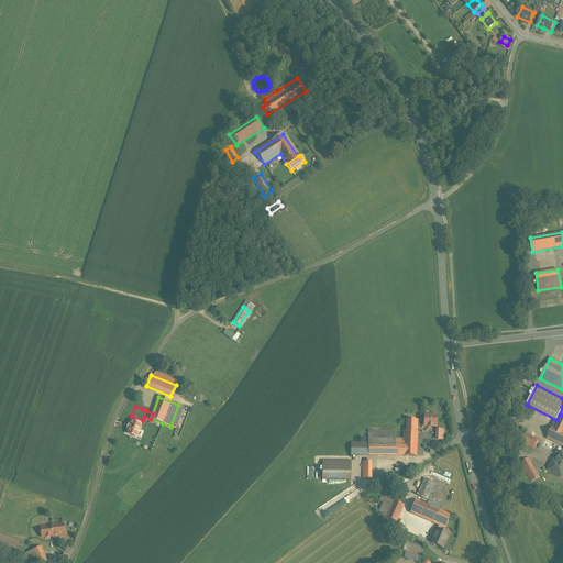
[(562,416),(560,415),(556,420),(547,439),(562,446),(562,416)]
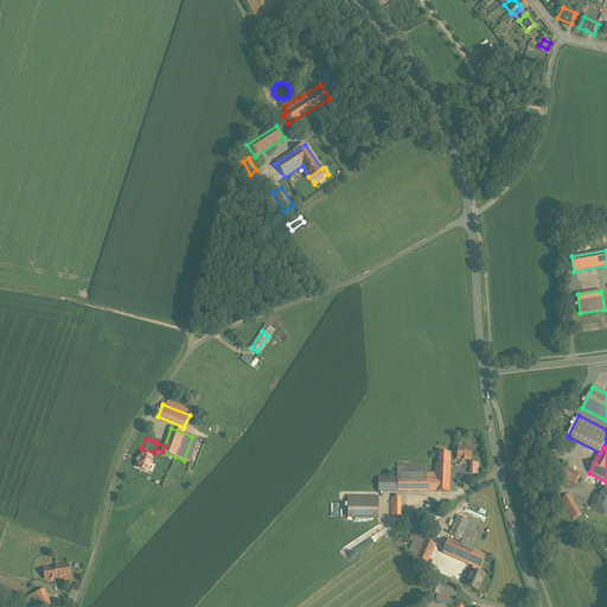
[(471,448),(458,448),(458,459),(470,460),(471,448)]
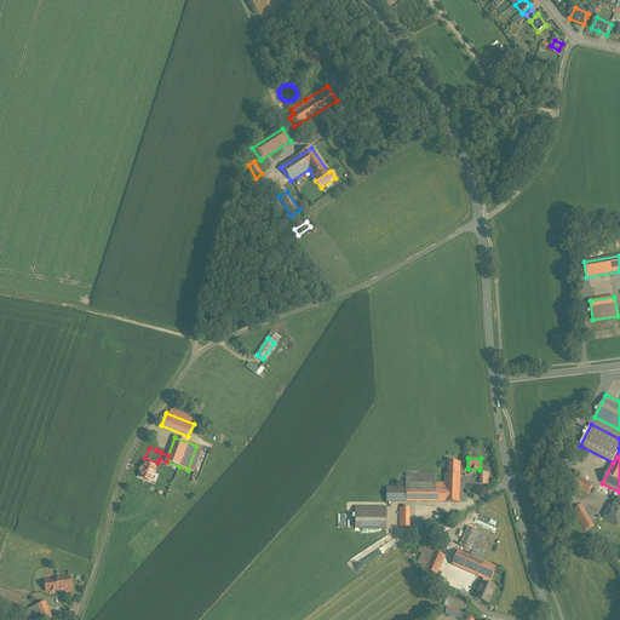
[(153,464),(145,461),(144,468),(143,468),(141,472),(142,474),(139,477),(150,482),(155,469),(151,468),(153,464)]
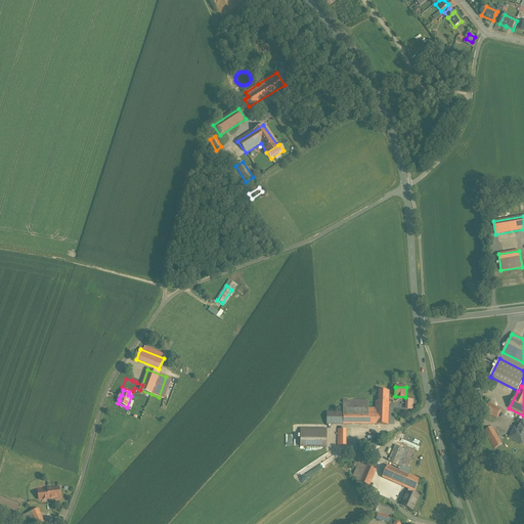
[(389,391),(379,391),(379,401),(388,402),(389,391)]
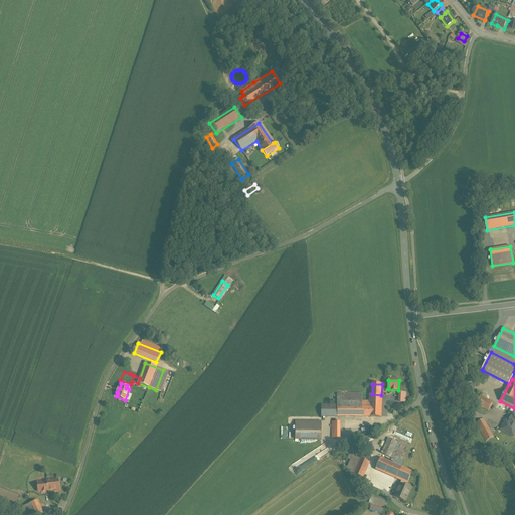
[(369,401),(362,401),(362,394),(337,394),(337,406),(321,406),(321,416),(362,417),(381,417),(381,395),(372,394),(369,394),(369,401)]
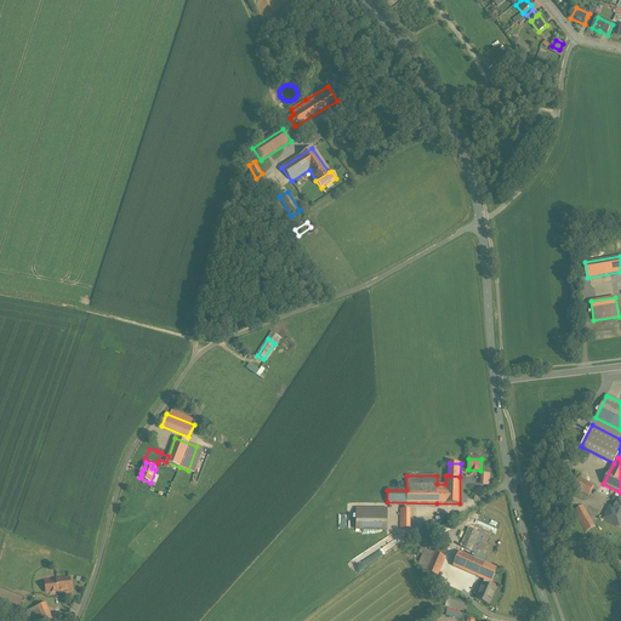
[(594,485),(579,478),(574,488),(590,495),(594,485)]
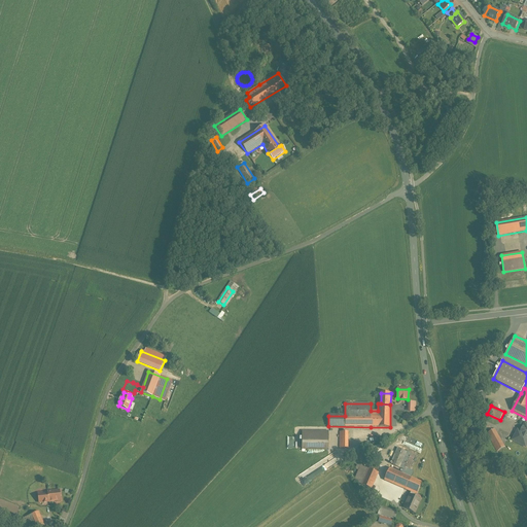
[(525,423),(519,436),(516,435),(516,434),(513,441),(526,448),(526,445),(526,424),(525,423)]
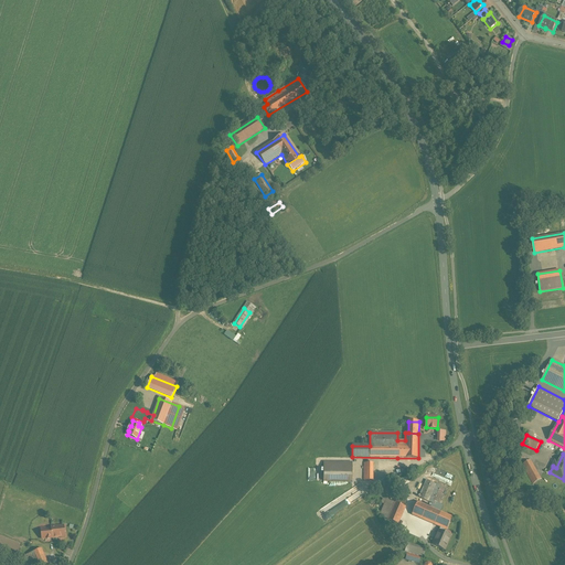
[(541,480),(531,460),(523,465),(533,484),(541,480)]
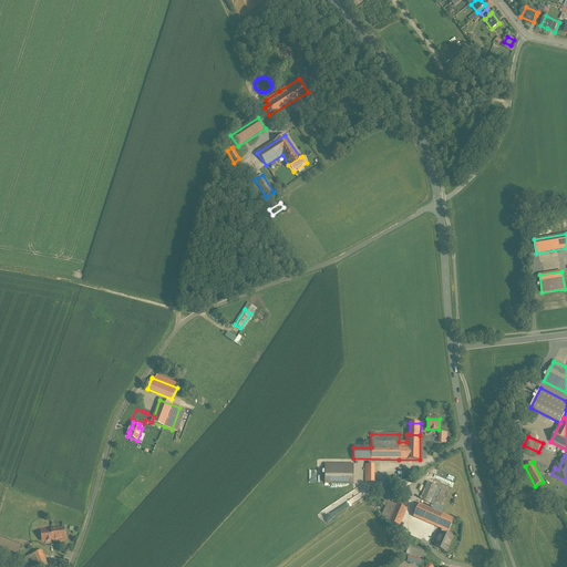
[(353,464),(325,464),(325,483),(353,483),(353,464)]
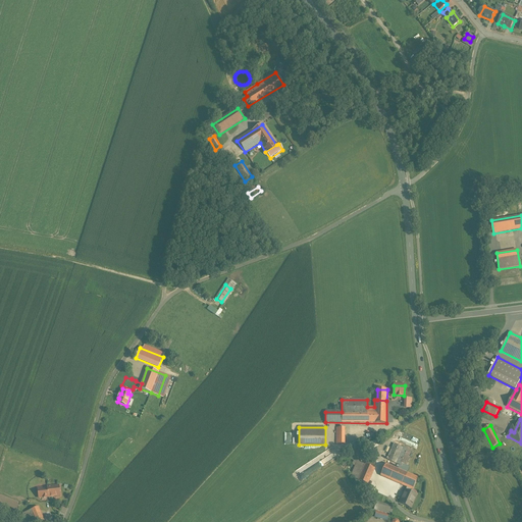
[(345,427),(336,427),(336,444),(345,444),(345,427)]
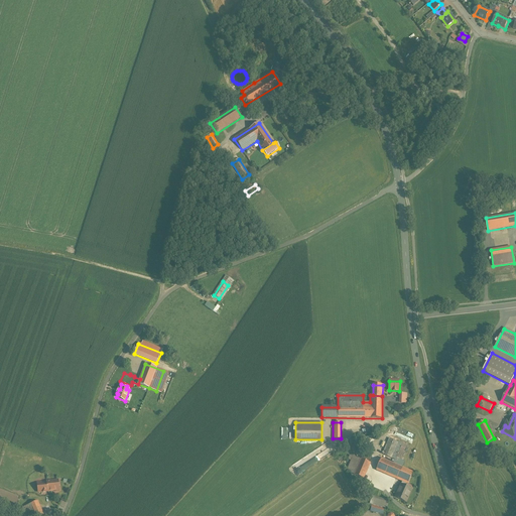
[(361,432),(348,438),(350,444),(363,437),(361,432)]
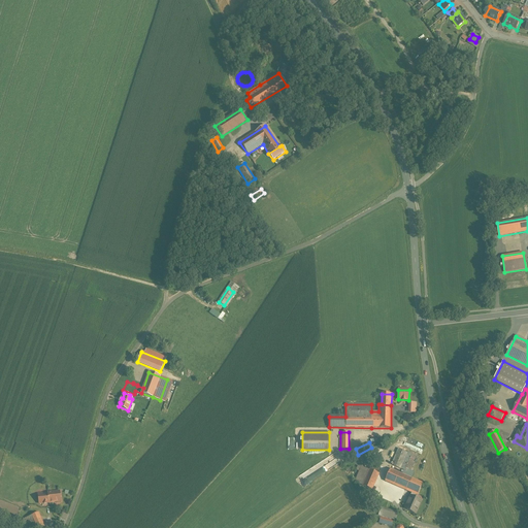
[(406,453),(399,449),(393,462),(395,462),(393,466),(398,468),(400,464),(401,465),(406,453)]
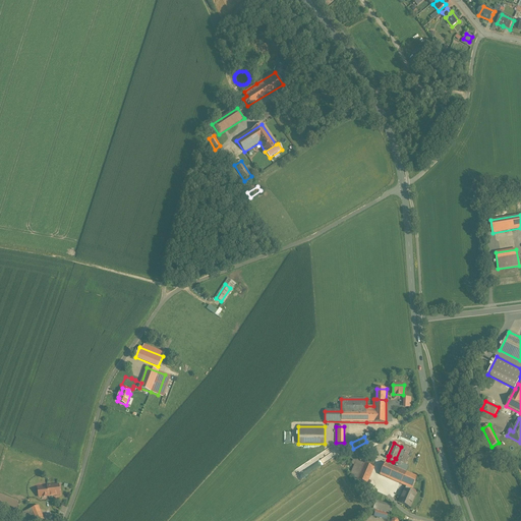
[(403,446),(396,463),(399,464),(397,468),(405,472),(408,466),(404,464),(411,450),(403,446)]
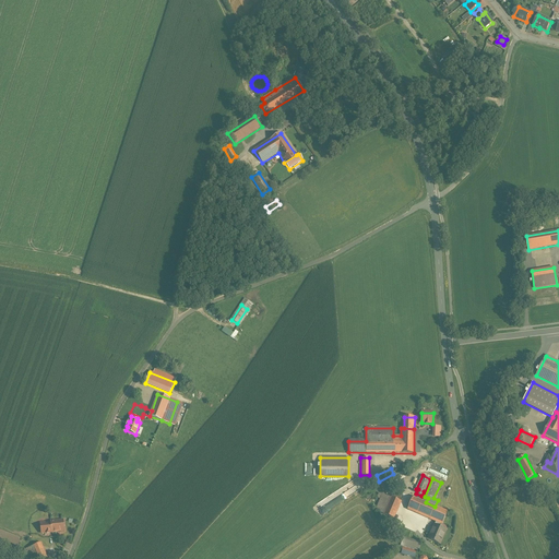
[(403,497),(393,492),(391,498),(401,502),(403,497)]
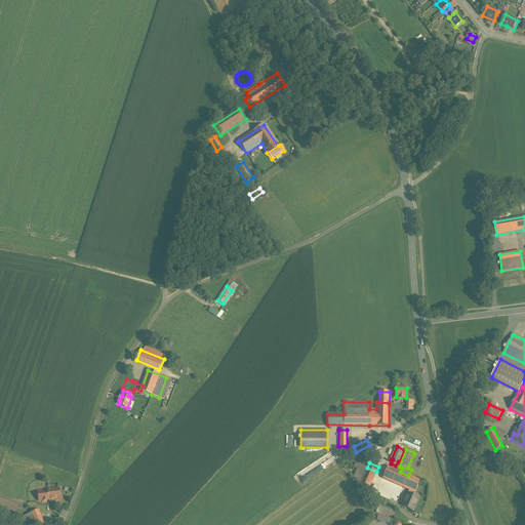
[(367,468),(359,465),(353,480),(369,487),(376,472),(367,468)]
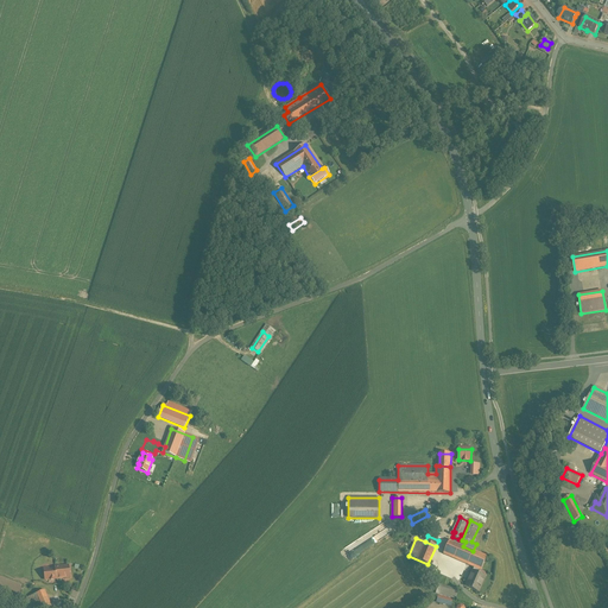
[(463,546),(449,540),(443,555),(474,568),(481,571),(487,557),(473,551),(463,546)]
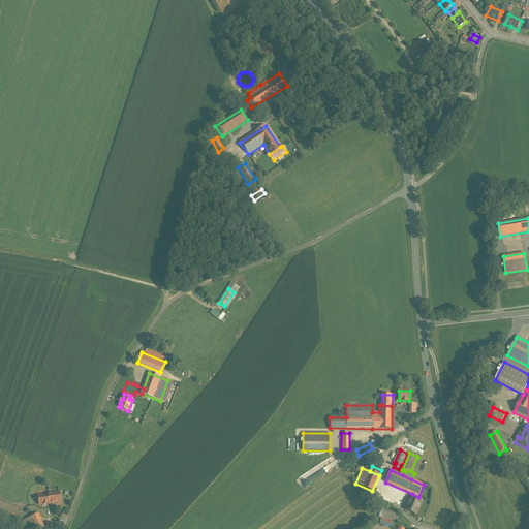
[(60,493),(48,494),(49,495),(49,504),(61,502),(60,493)]
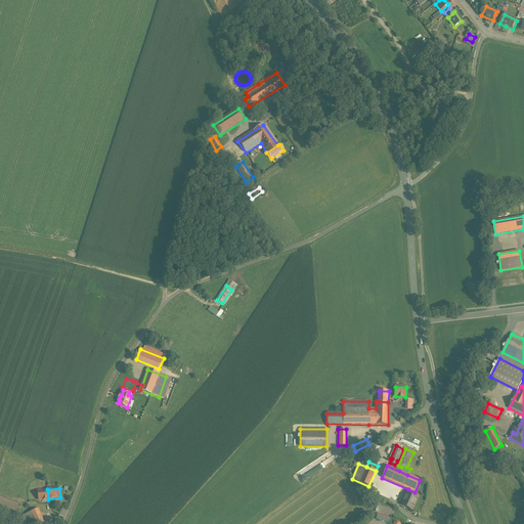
[(413,492),(408,489),(407,492),(406,492),(403,500),(403,499),(401,505),(412,510),(418,497),(412,494),(413,492)]
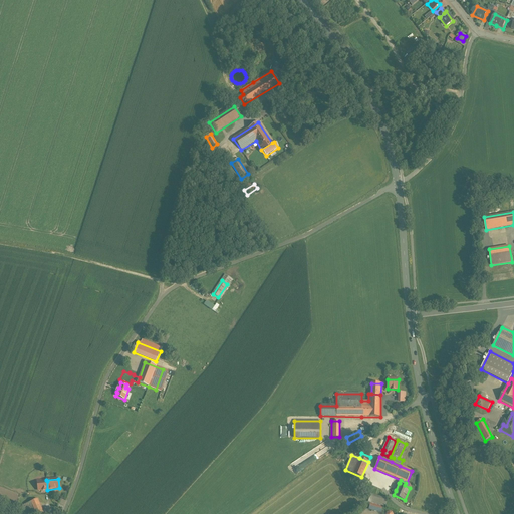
[(42,481),(37,481),(37,484),(38,491),(43,490),(43,491),(46,491),(46,490),(47,490),(47,481),(42,481)]
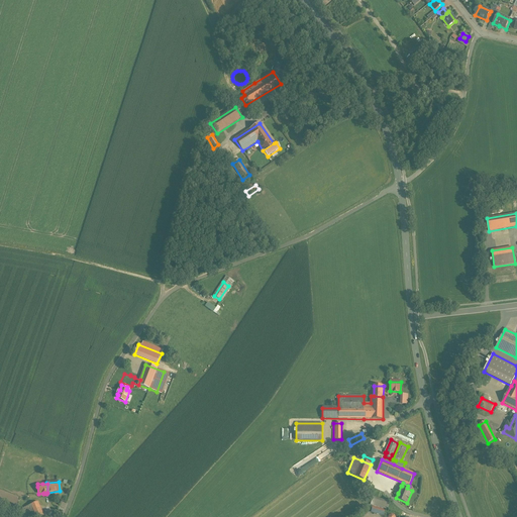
[(389,502),(373,497),(371,506),(387,510),(389,502)]
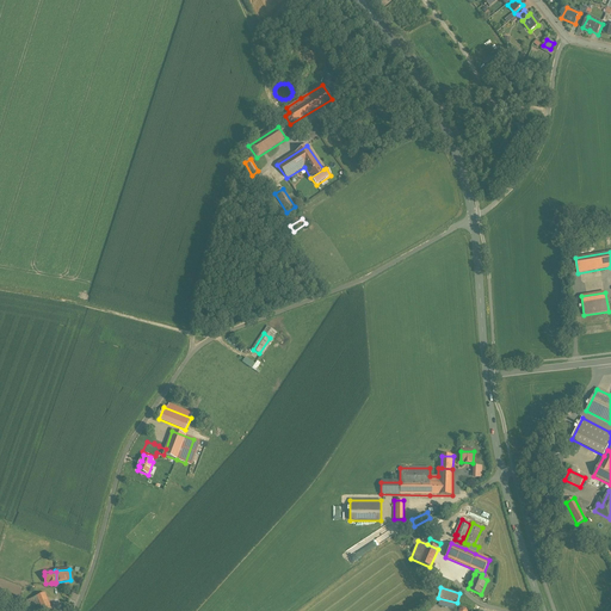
[(44,593),(26,602),(30,610),(51,610),(50,608),(51,608),(44,593)]
